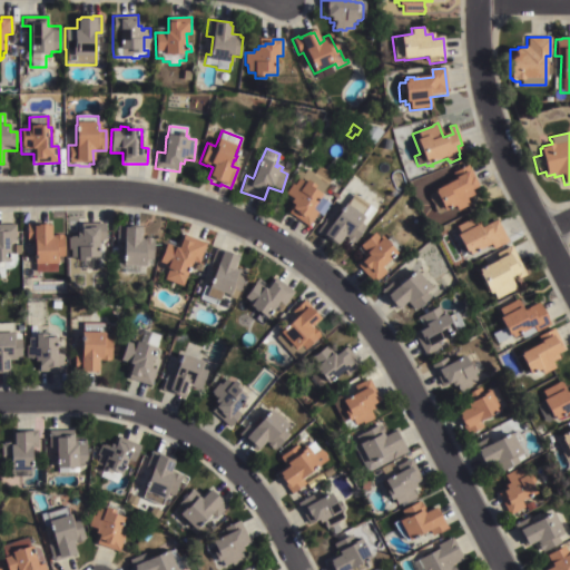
[(443,212),(438,214),(434,209),(433,205),(430,200),(428,196),(436,192),(435,190),(455,179),(453,174),(468,165),(479,186),(475,187),(477,189),(471,193),(473,197),(465,200),(468,206),(458,212),(454,207),(444,214),(443,212)]
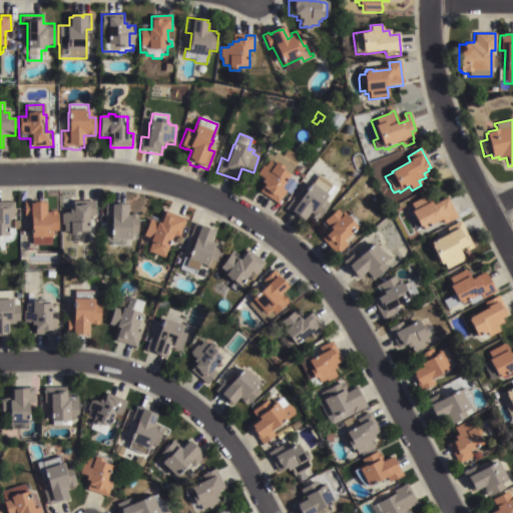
[(297,181),(290,192),(285,189),(278,201),(258,188),(264,180),(261,178),(263,175),(257,171),(263,162),(265,163),(267,160),(264,158),(268,151),(274,155),(277,151),(295,163),(287,175),(297,181)]
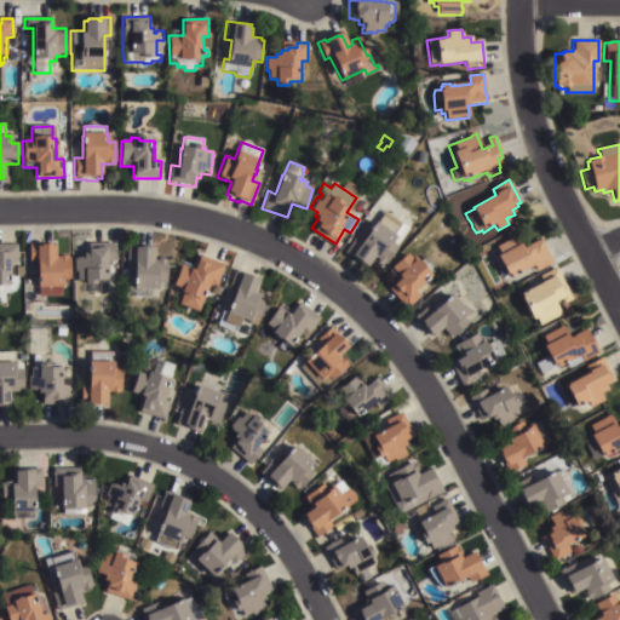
[(354,235),(359,237),(373,216),(375,218),(383,208),(408,225),(385,260),(383,259),(382,260),(372,254),(366,264),(344,250),(354,235)]
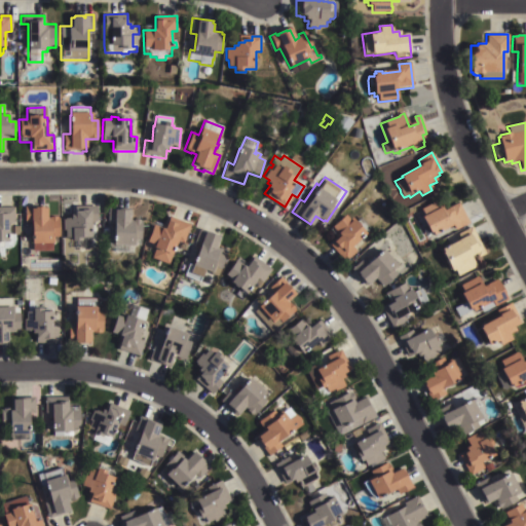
[(420,207),(437,197),(443,207),(450,202),(450,203),(457,199),(470,220),(455,228),(451,222),(431,233),(421,214),(423,213),(420,207)]
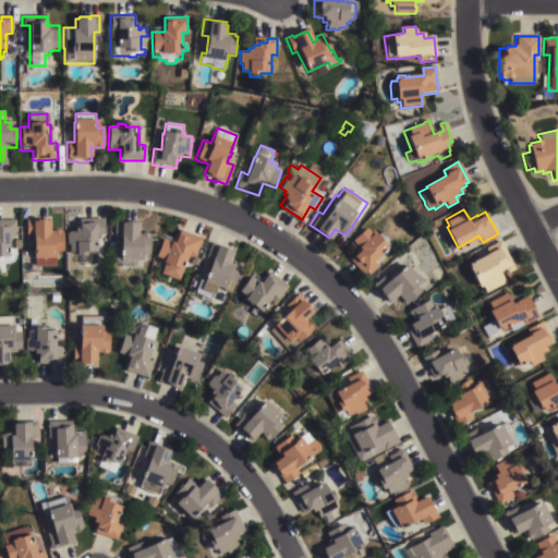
[(55,264),(34,264),(34,254),(33,254),(33,234),(26,234),(25,217),(36,217),(36,215),(46,214),(46,216),(49,216),(49,229),(55,229),(55,227),(61,227),(61,228),(62,229),(62,242),(62,249),(57,249),(57,254),(55,254),(55,264)]
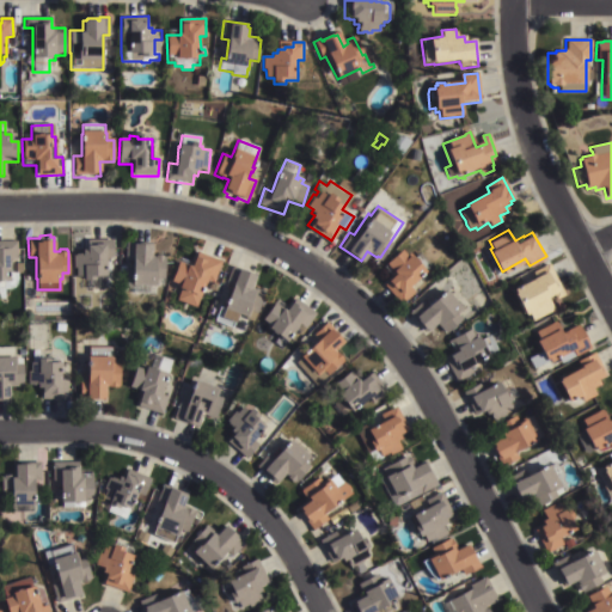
[(105,255),(106,271),(104,271),(104,283),(84,285),(84,273),(75,273),(75,264),(73,264),(73,252),(75,252),(74,250),(80,250),(79,251),(81,251),(81,246),(87,246),(87,240),(95,240),(95,239),(105,239),(105,237),(112,237),(112,255),(105,255)]
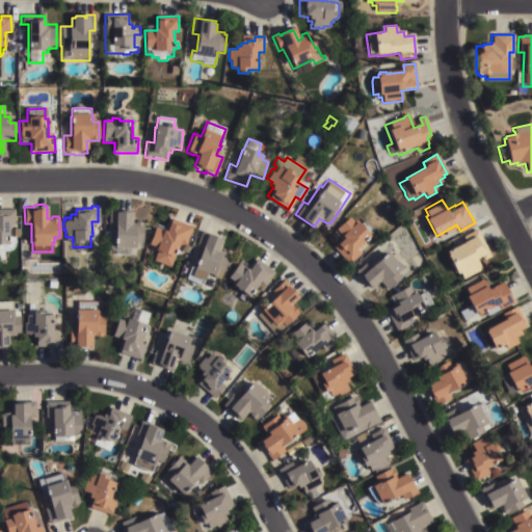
[(0,207),(14,207),(14,214),(19,214),(19,221),(14,221),(14,227),(19,227),(20,237),(15,237),(15,243),(11,247),(3,248),(4,257),(0,257),(0,207)]
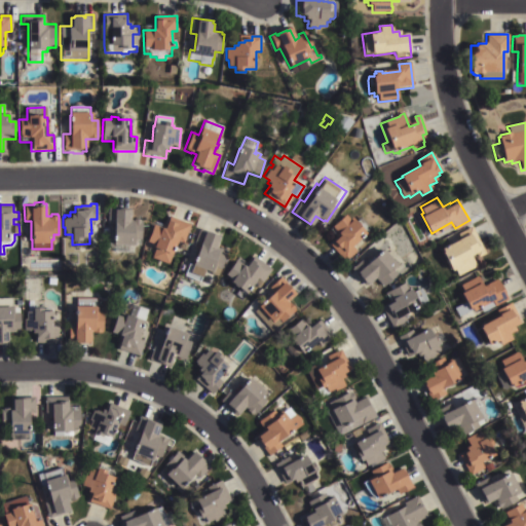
[(112,241),(112,228),(114,228),(114,222),(108,222),(108,205),(130,205),(130,218),(134,218),(134,217),(140,217),(140,220),(141,220),(141,237),(134,237),(134,250),(114,250),(114,241),(112,241)]
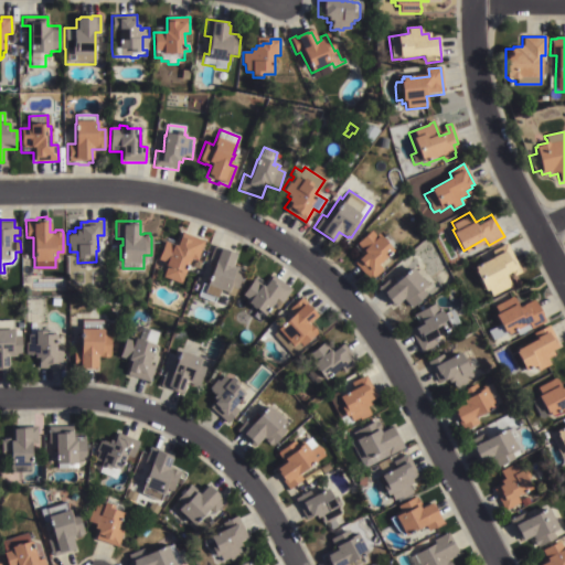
[(376,260),(382,267),(370,278),(353,260),(359,256),(358,255),(364,248),(362,246),(364,244),(358,238),(370,226),(376,233),(379,231),(393,246),(376,260)]
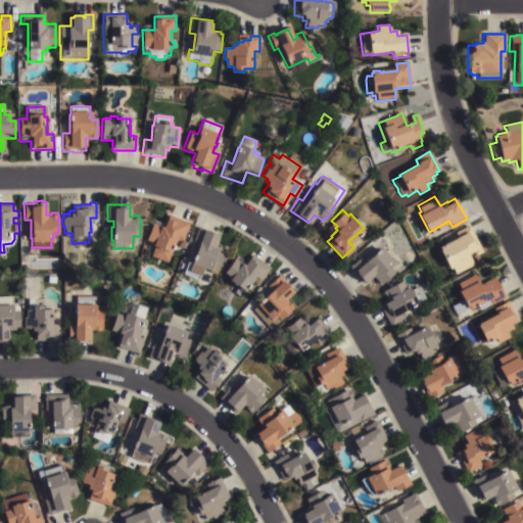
[(163,224),(167,216),(177,219),(176,221),(180,222),(181,218),(189,221),(186,230),(188,231),(187,235),(184,234),(182,239),(174,236),(170,245),(173,246),(168,260),(150,254),(154,243),(152,243),(153,240),(146,238),(153,219),(160,222),(160,223),(163,224)]
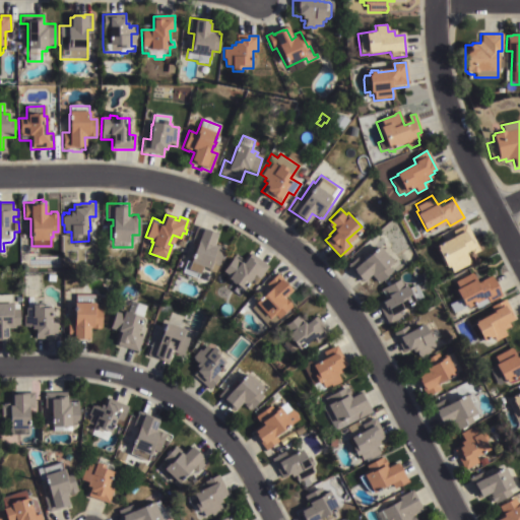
[(190,258),(197,241),(191,239),(197,223),(205,226),(205,224),(215,229),(214,231),(217,232),(213,242),(224,247),(215,271),(208,268),(209,266),(202,263),(198,275),(182,269),(186,259),(191,261),(191,259),(190,258)]
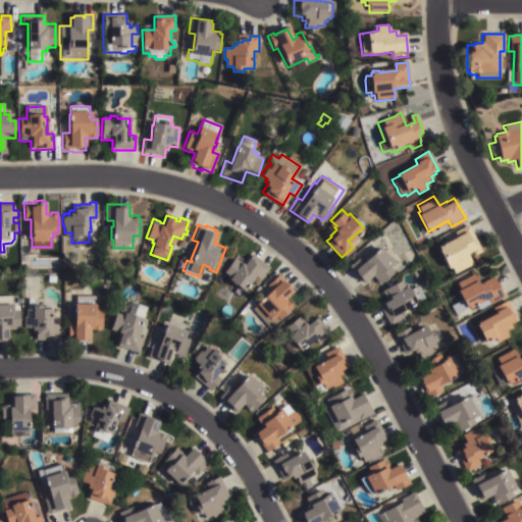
[(451,265),(449,266),(437,243),(467,227),(474,240),(476,239),(482,250),(474,254),(471,248),(466,250),(472,262),(455,271),(451,265)]
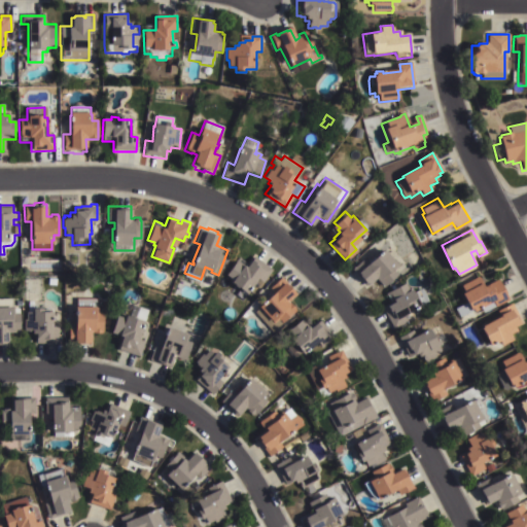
[(351,267),(363,257),(365,259),(384,245),(398,264),(393,268),(397,273),(383,285),(375,276),(364,284),(351,267)]
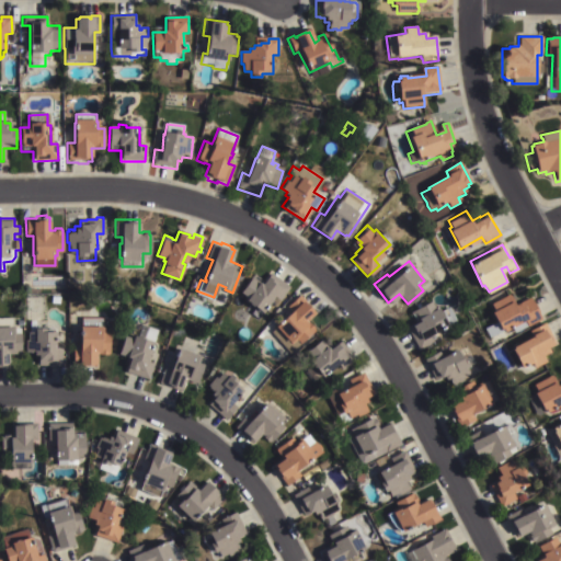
[(264,278),(268,273),(273,275),(272,277),(277,282),(281,277),(290,285),(281,298),(275,294),(263,310),(247,297),(248,296),(241,290),(242,289),(241,289),(254,272),(264,278)]
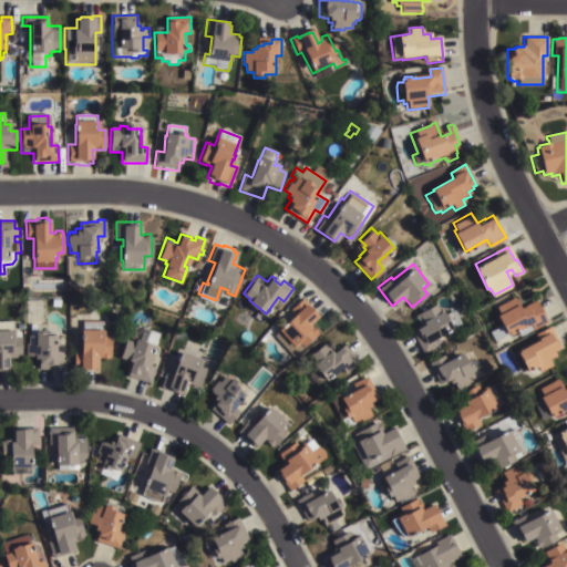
[(536,298),(539,305),(540,305),(545,312),(544,313),(547,320),(535,327),(531,320),(495,340),(490,330),(503,322),(497,312),(500,311),(496,306),(515,295),(521,305),(527,301),(528,302),(536,298)]
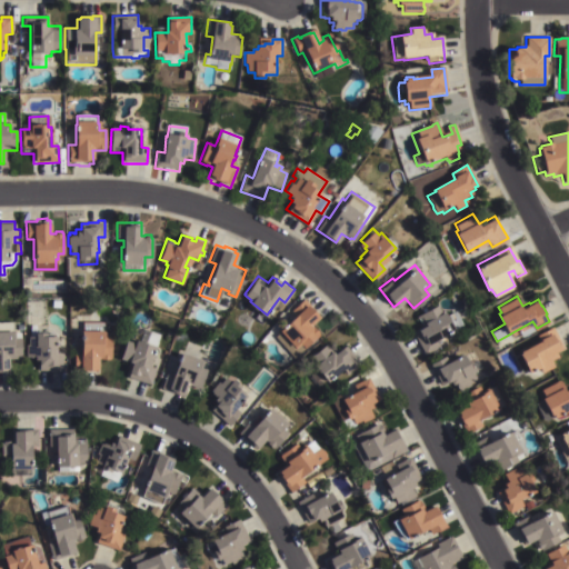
[(278,328),(296,310),(292,307),(302,297),(308,302),(307,303),(308,305),(309,303),(316,310),(315,311),(315,312),(316,311),(319,315),(308,323),(309,323),(310,323),(311,326),(312,325),(318,331),(319,332),(303,347),(300,342),(288,352),(273,336),(279,329),(278,328)]
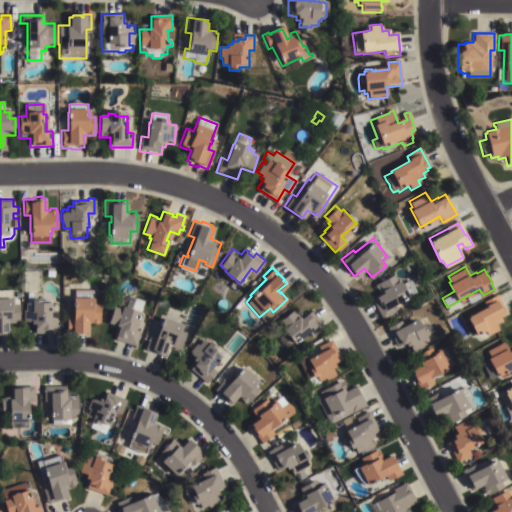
[(374,283),(393,272),(396,279),(399,278),(402,282),(409,278),(416,290),(391,303),(395,310),(382,318),(371,298),(376,295),(375,294),(379,292),(374,283)]
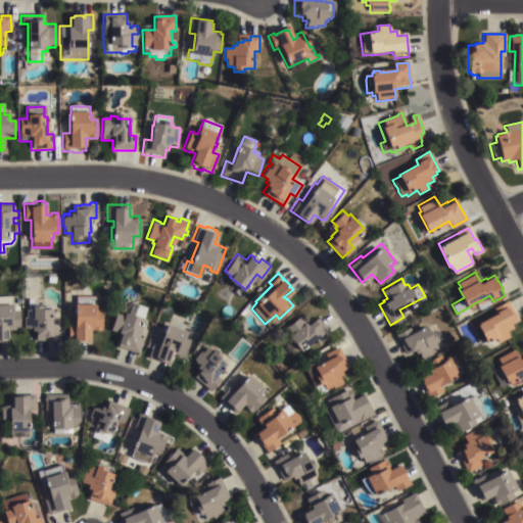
[(13,310),(13,304),(18,304),(19,328),(7,328),(8,340),(0,340),(0,294),(11,294),(11,310),(13,310)]
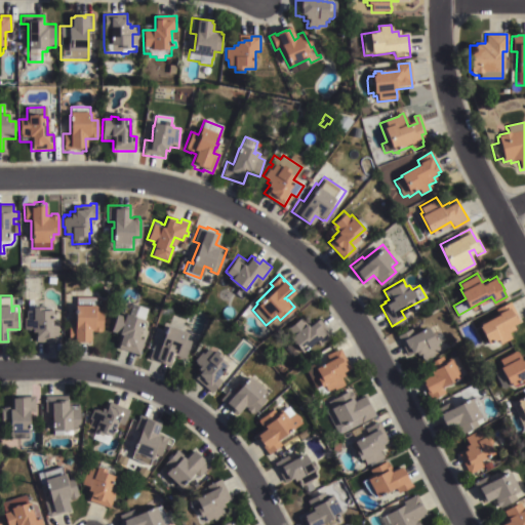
[(39,304),(40,308),(51,308),(51,325),(57,325),(57,339),(35,340),(35,330),(31,330),(31,327),(24,328),(24,316),(26,316),(26,309),(28,309),(28,298),(33,298),(33,304),(39,304)]
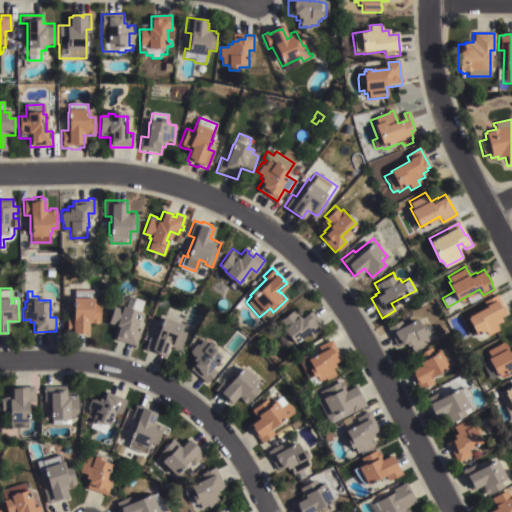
[(471,336),(463,320),(468,317),(467,316),(468,315),(467,314),(485,304),(483,300),(496,292),(507,310),(500,315),(502,319),(496,322),(498,328),(487,334),(485,328),(471,336)]
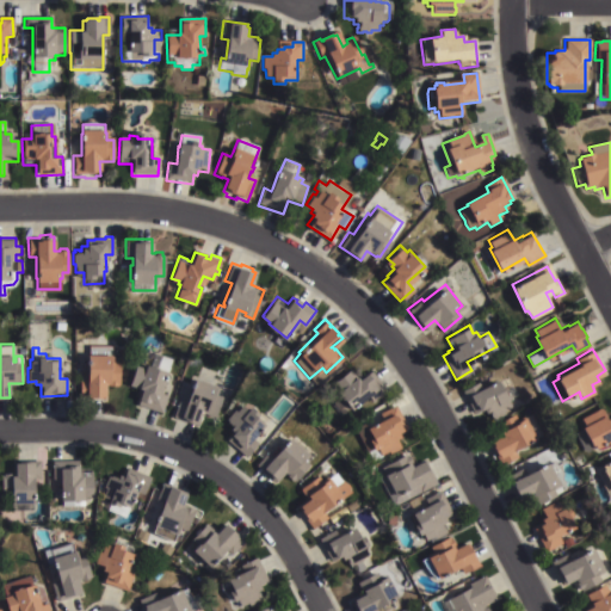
[(135,363),(143,365),(144,360),(149,362),(153,351),(172,357),(161,392),(167,394),(161,412),(136,402),(140,394),(136,393),(137,388),(128,384),(135,363)]
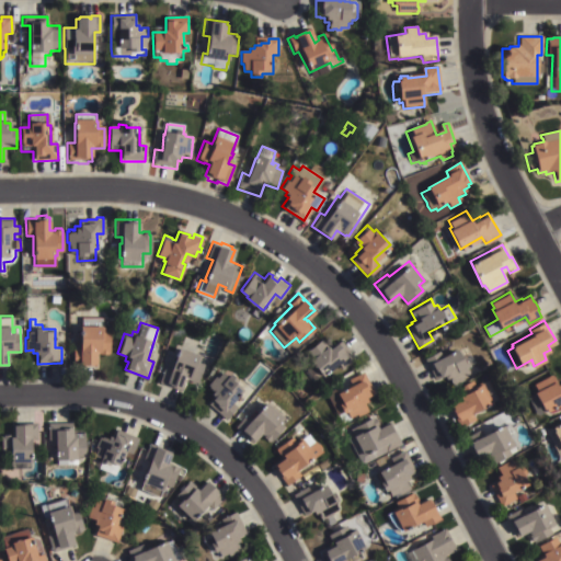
[(72,346),(80,346),(80,331),(82,331),(82,323),(102,323),(102,324),(103,324),(103,331),(109,331),(109,353),(98,353),(98,361),(72,361),(72,346)]
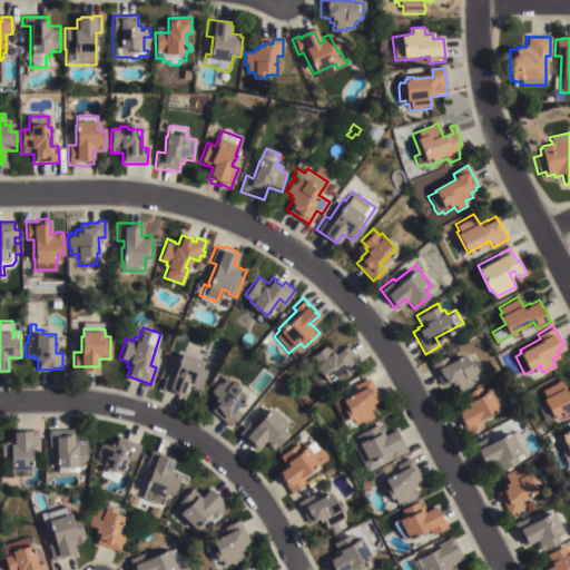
[(312,353),(326,342),(331,350),(332,349),(334,352),(342,346),(343,347),(346,345),(361,363),(359,364),(361,366),(357,370),(355,367),(347,374),(343,369),(326,381),(325,380),(317,384),(308,372),(316,366),(314,363),(317,361),(312,353)]
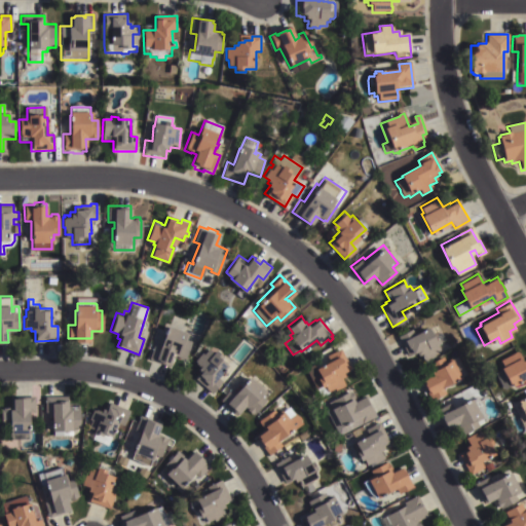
[(437,342),(440,349),(434,352),(435,354),(421,362),(416,351),(408,355),(398,335),(411,327),(414,333),(428,325),(429,327),(438,323),(445,338),(440,340),(437,342)]
